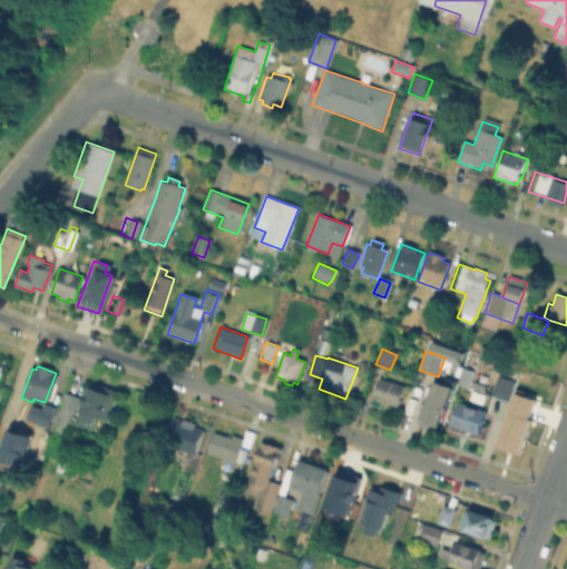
[(453,383),(460,366),(471,371),(466,389),(453,383)]
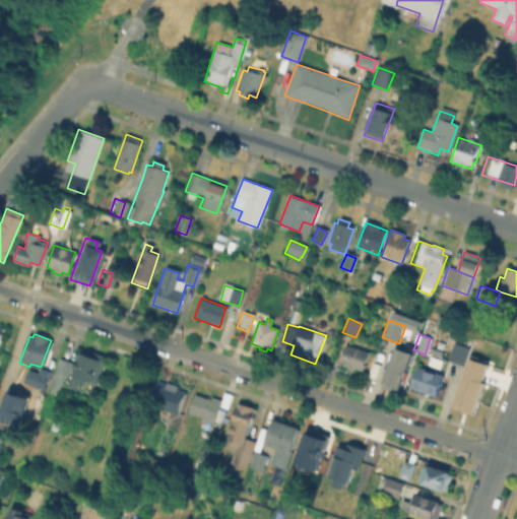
[(454,343),(468,349),(461,367),(447,362),(454,343)]
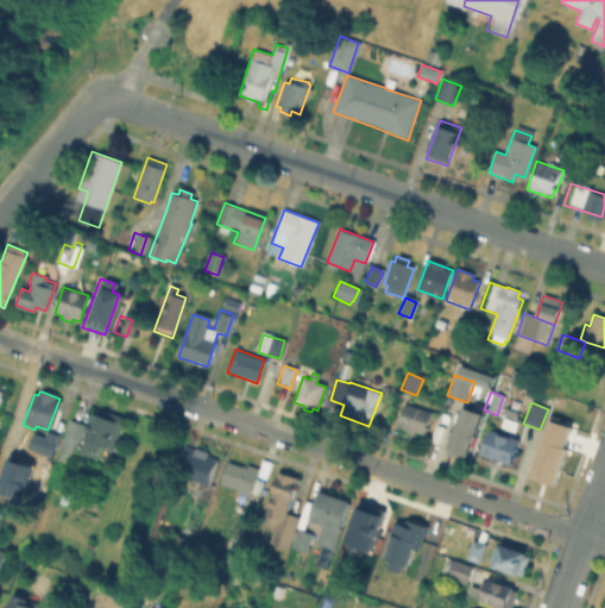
[(405,403),(430,413),(421,438),(396,427),(405,403)]
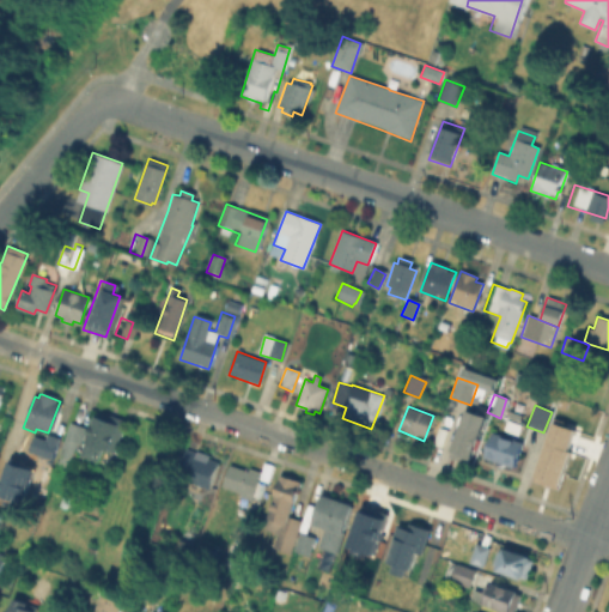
[(486,416),(467,465),(448,456),(467,408),(486,416)]
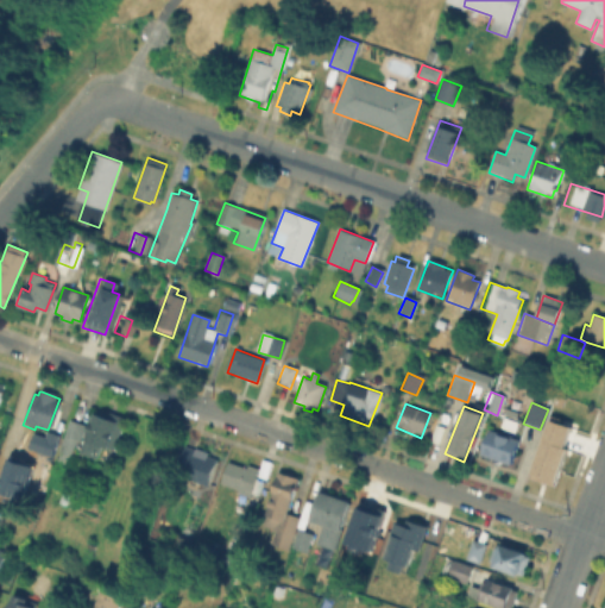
[(506,409),(521,415),(514,433),(499,427),(506,409)]
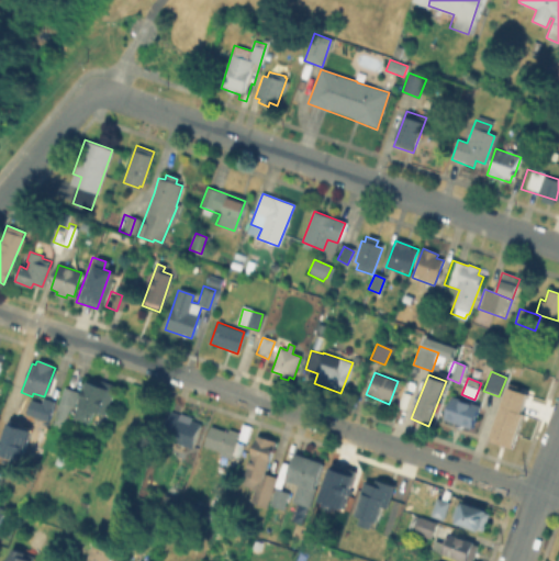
[(113,391),(103,417),(92,413),(88,425),(73,418),(88,382),(113,391)]
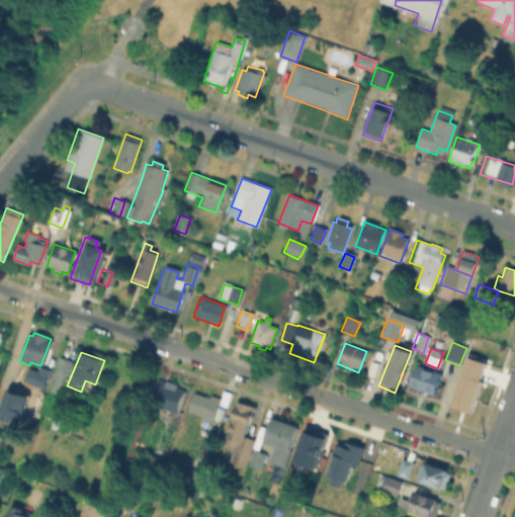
[(60,355),(71,359),(58,393),(52,391),(51,393),(46,391),(55,367),(52,366),(57,353),(60,355)]
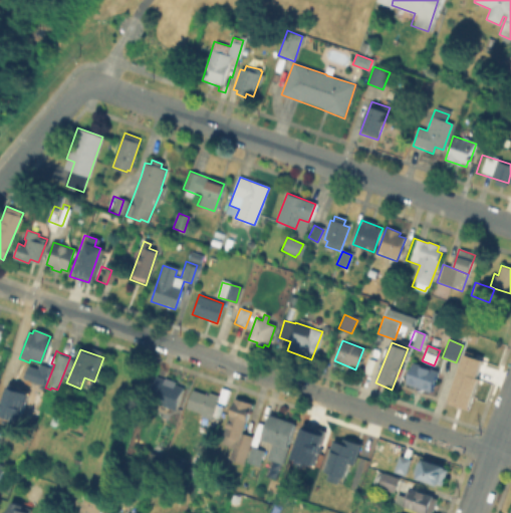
[(39,385),(19,377),(23,364),(33,368),(35,362),(46,366),(39,385)]
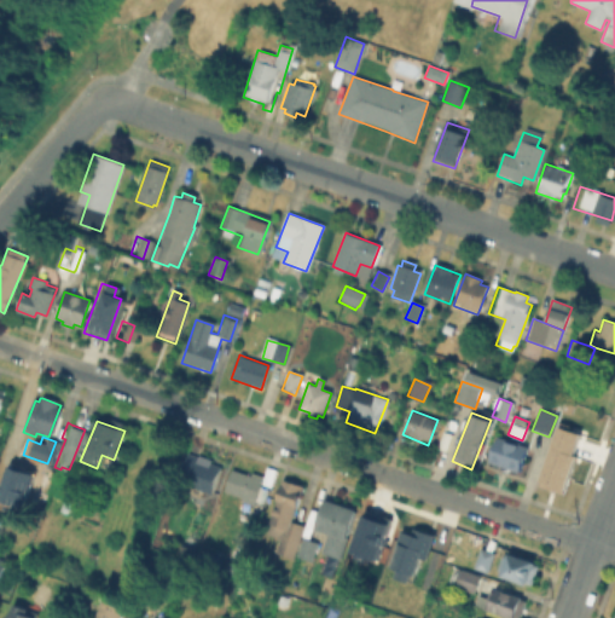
[(487,460),(494,437),(529,448),(521,475),(492,467),(487,460)]
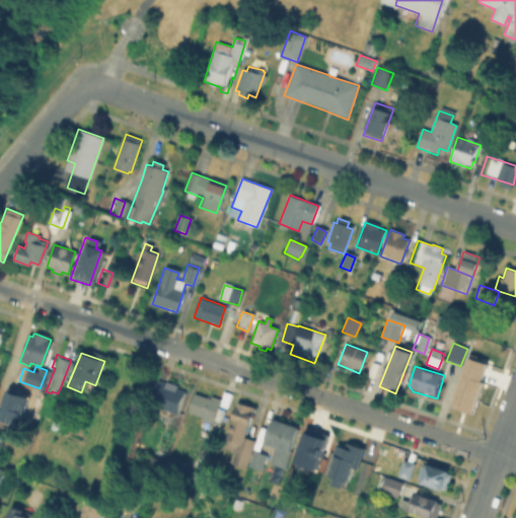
[(459,381),(465,383),(467,379),(463,377),(466,370),(482,376),(478,383),(483,389),(473,413),(450,403),(459,381)]
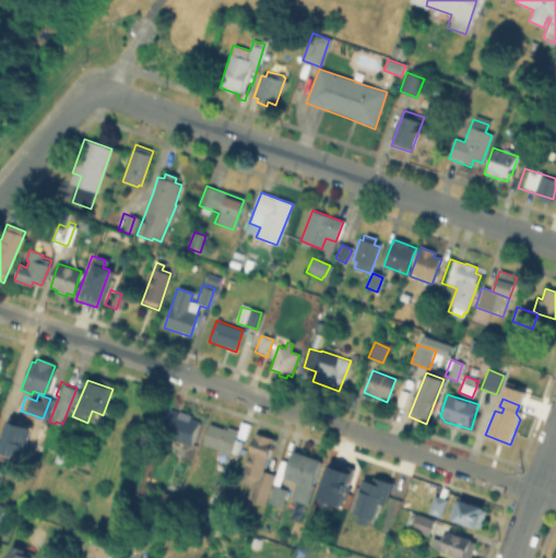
[(163,430),(170,411),(199,423),(189,448),(181,444),(179,450),(166,444),(170,434),(163,430)]
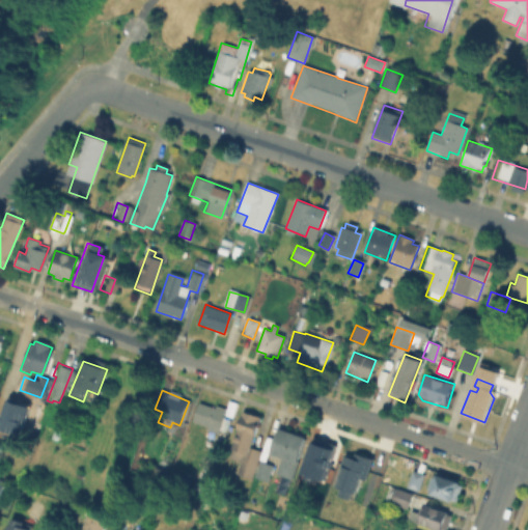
[(25,406),(15,435),(0,429),(0,408),(3,398),(25,406)]
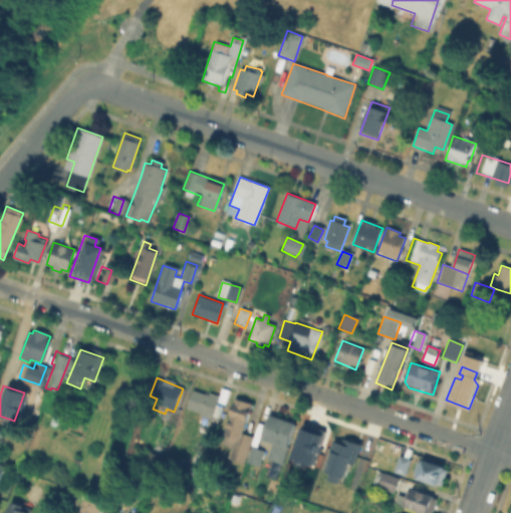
[(194,390),(210,397),(211,395),(219,398),(216,405),(221,407),(215,421),(186,409),(194,390)]
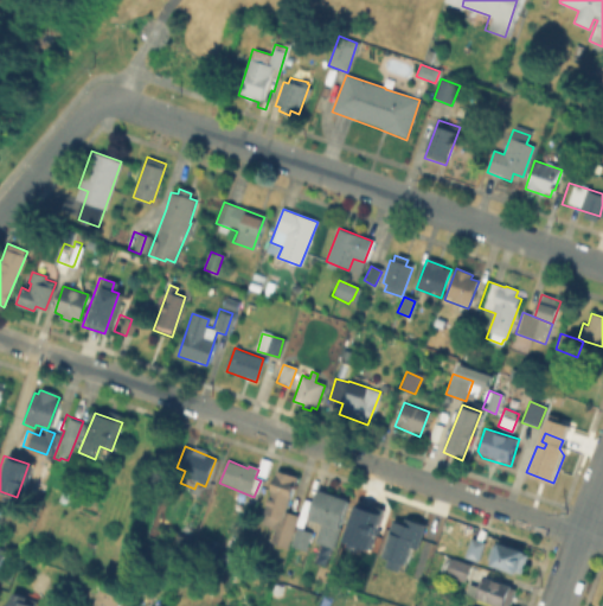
[(293,476),(281,510),(294,515),(283,546),(251,535),(274,470),(293,476)]
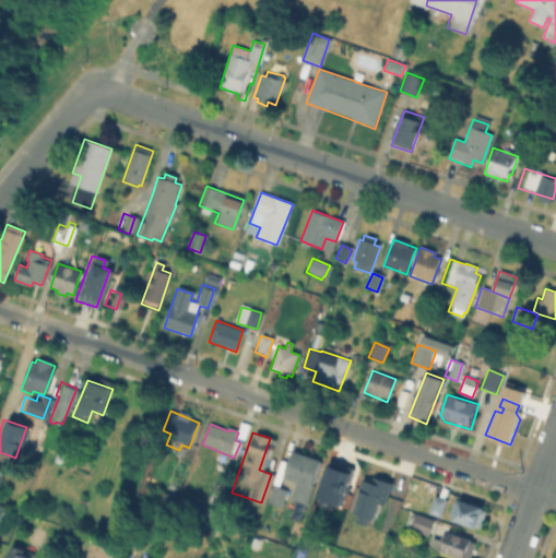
[(290,450),(317,460),(303,505),(286,499),(292,482),(280,477),(290,450)]
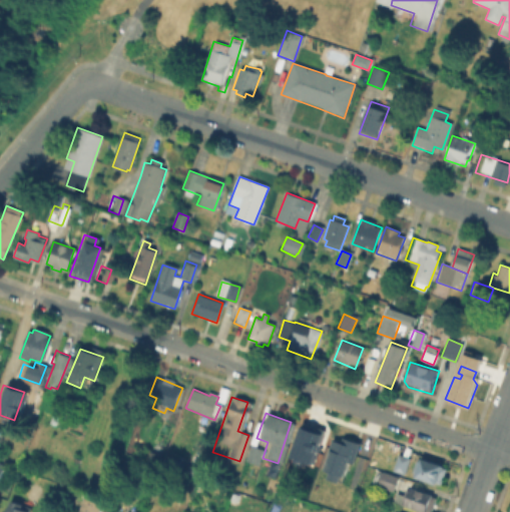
[(288,457),(298,426),(320,434),(310,464),(288,457)]
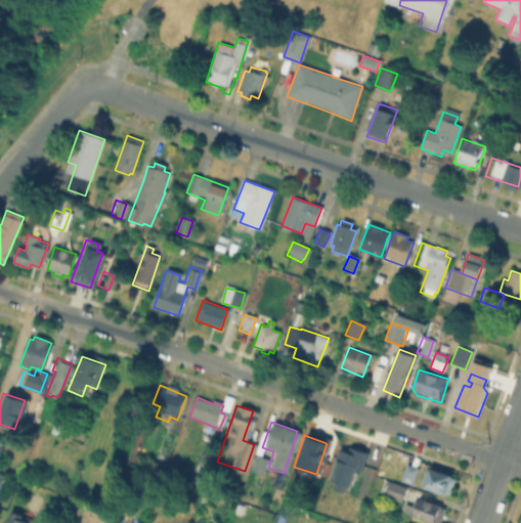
[(351,445),(366,451),(366,452),(357,478),(356,477),(351,489),(348,487),(343,500),(331,496),(335,485),(329,482),(342,446),(349,449),(351,445)]
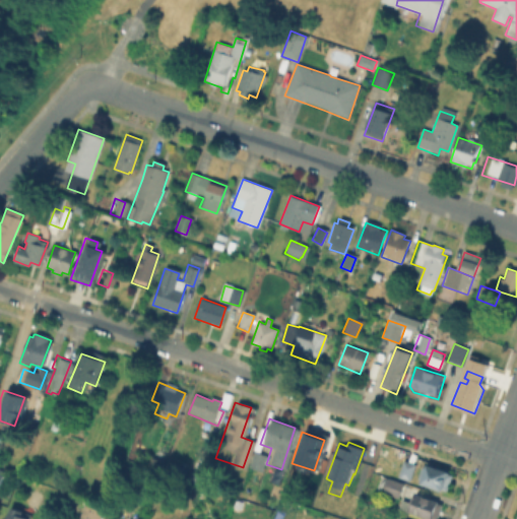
[(263,455),(257,471),(245,467),(251,451),(263,455)]
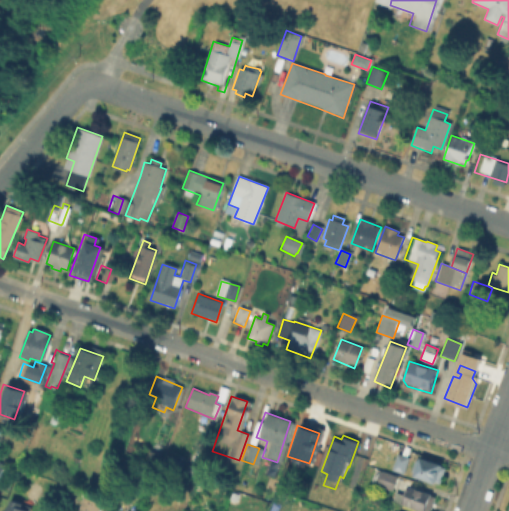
[(398,454),(409,459),(402,475),(391,470),(398,454)]
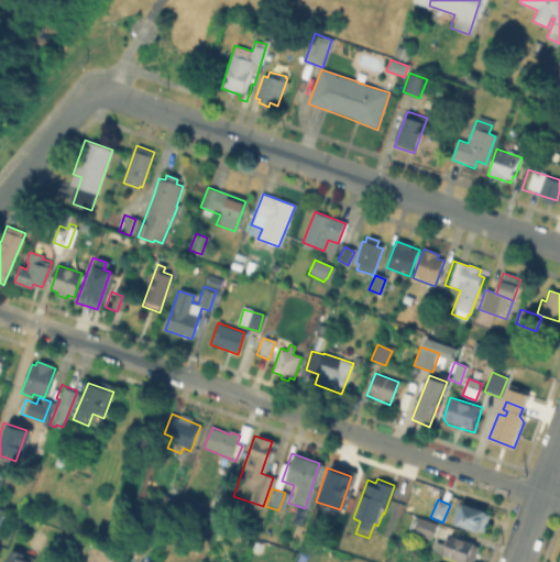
[(491,514),(493,516),(485,536),(456,526),(459,519),(454,517),(453,516),(459,503),(491,514)]
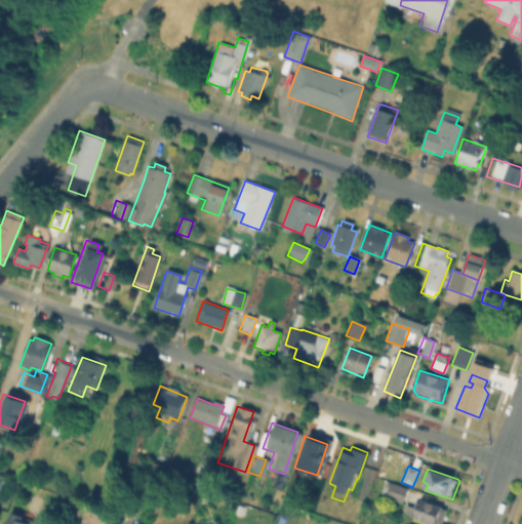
[(386,481),(407,489),(401,502),(380,494),(386,481)]
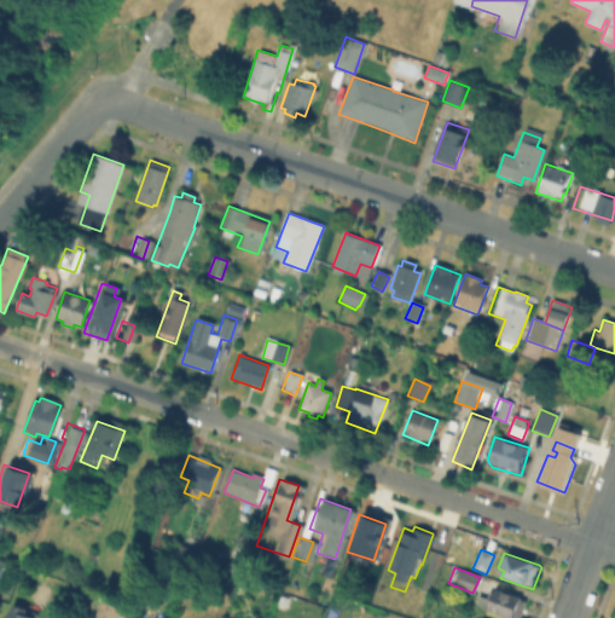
[(497,589),(527,599),(520,617),(504,617),(475,607),(479,595),(485,598),(486,598),(487,590),(492,591),(492,588),(497,589)]
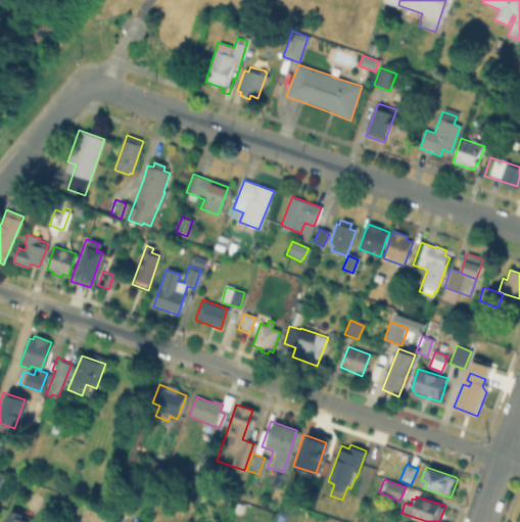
[(5,521),(7,521),(11,511),(32,519),(31,521),(5,521)]
